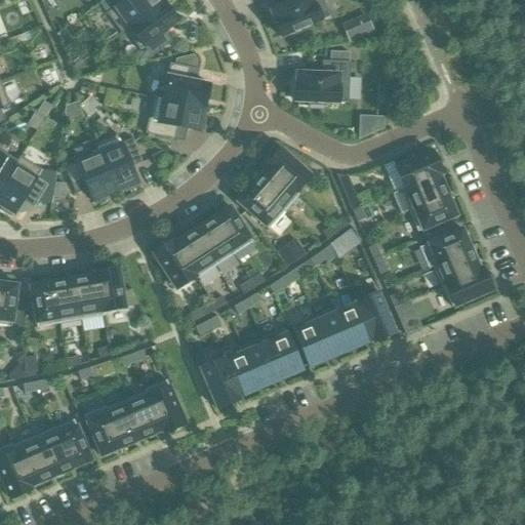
[(104,0),(104,1),(99,4),(121,34),(125,31),(163,3),(160,0),(104,0)]
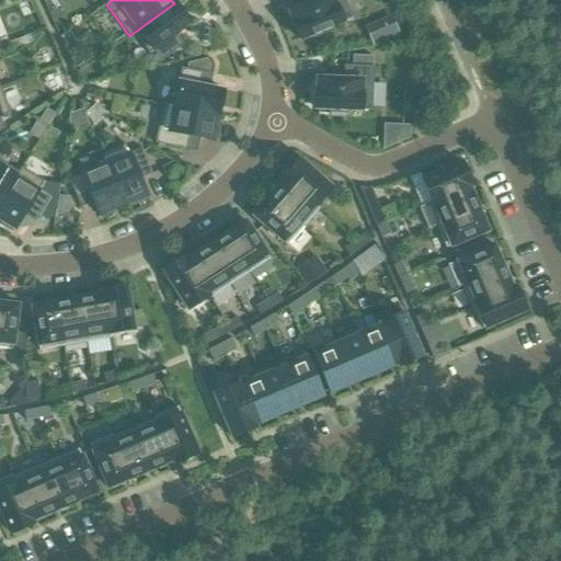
[(313,0),(315,1),(288,12),(300,41),(315,34),(316,37),(331,31),(330,27),(353,19),(345,0),(313,0)]
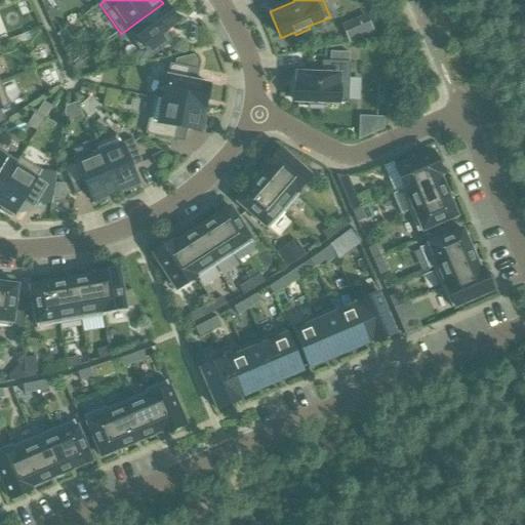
[(163,3),(125,31),(139,50),(143,47),(151,57),(171,42),(164,32),(177,23),(163,3)]
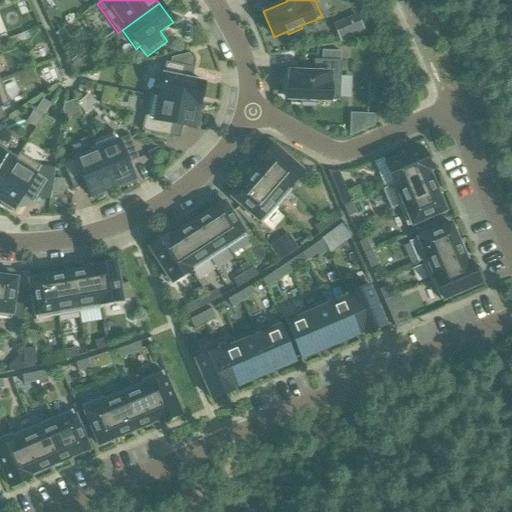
[(366,32),(358,14),(345,19),(353,37),(366,32)]
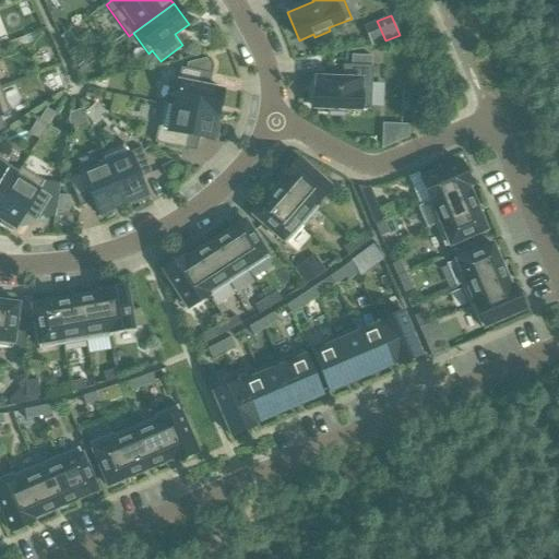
[(314,78),(313,109),(328,109),(328,113),(345,114),(345,109),(370,110),(371,66),(371,60),(351,59),(351,66),(343,64),(342,79),(314,78)]
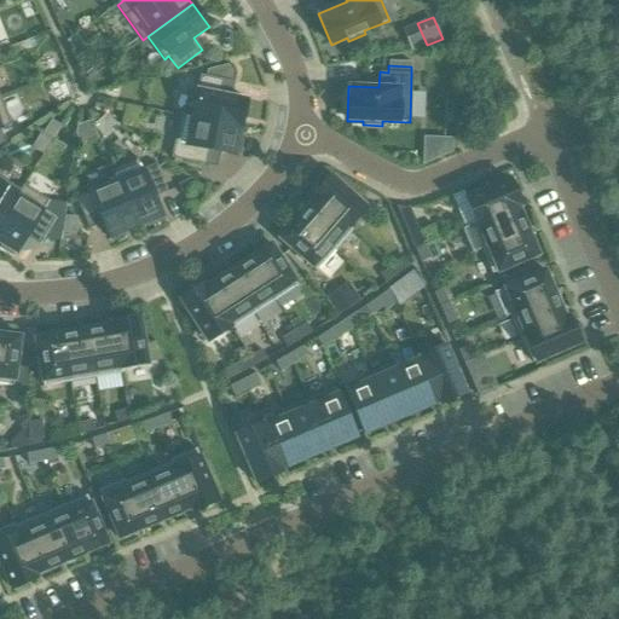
[(200,75),(191,119),(241,128),(247,98),(231,94),(233,82),(230,81),(204,76),(200,75)]
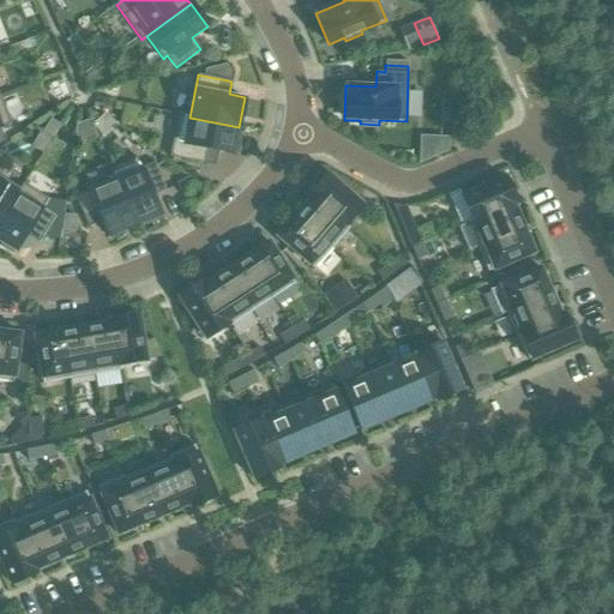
[(0,97),(0,142),(6,140),(1,128),(11,125),(0,97)]
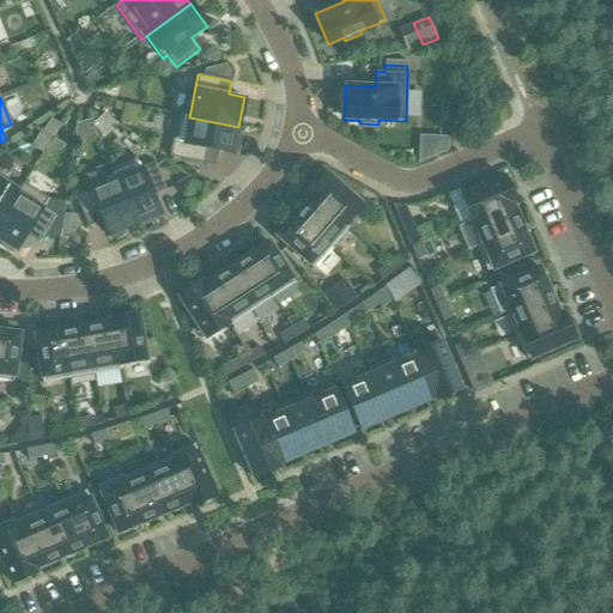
[(123,104),(122,111),(139,115),(140,107),(123,104)]
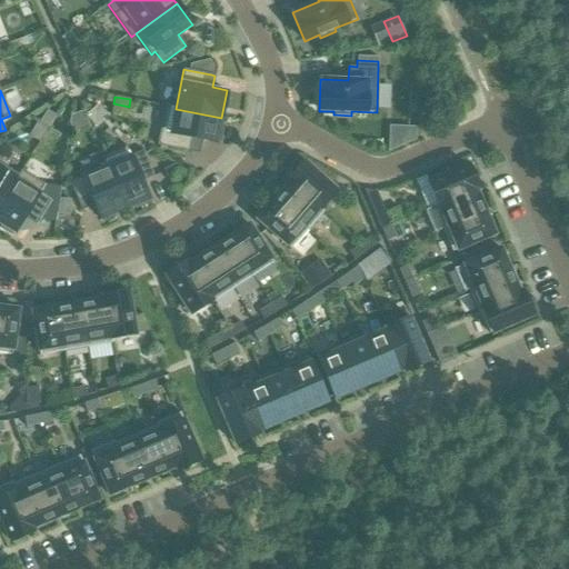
[(165,107),(157,146),(199,155),(201,141),(216,143),(216,141),(220,142),(223,129),(219,128),(221,118),(176,109),(165,107)]
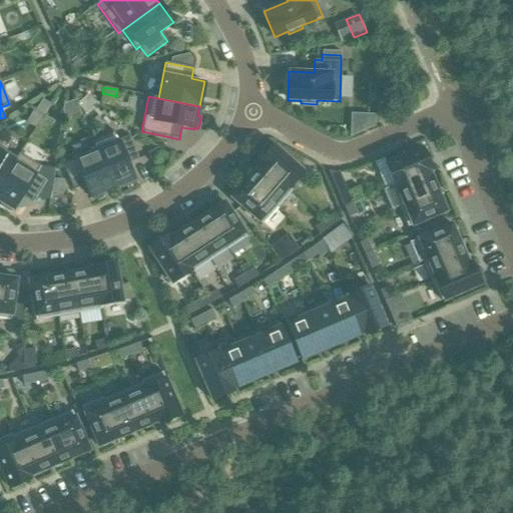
[(43,101),(37,111),(44,115),(50,106),(43,101)]
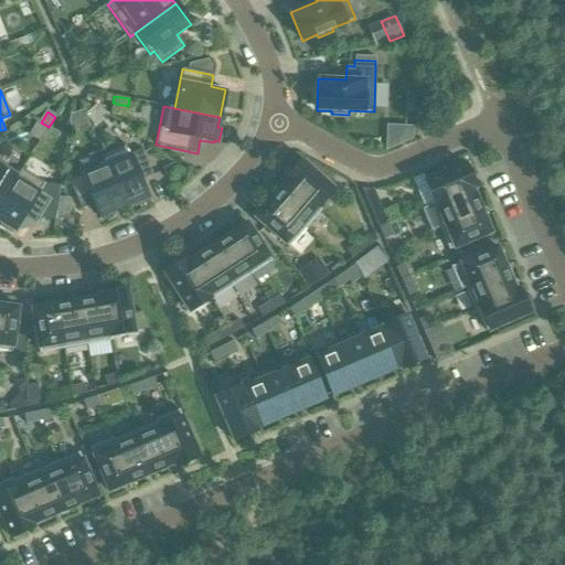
[(126,145),(102,155),(105,164),(123,208),(132,203),(135,208),(148,202),(146,198),(147,198),(140,181),(153,176),(142,149),(129,155),(126,145)]
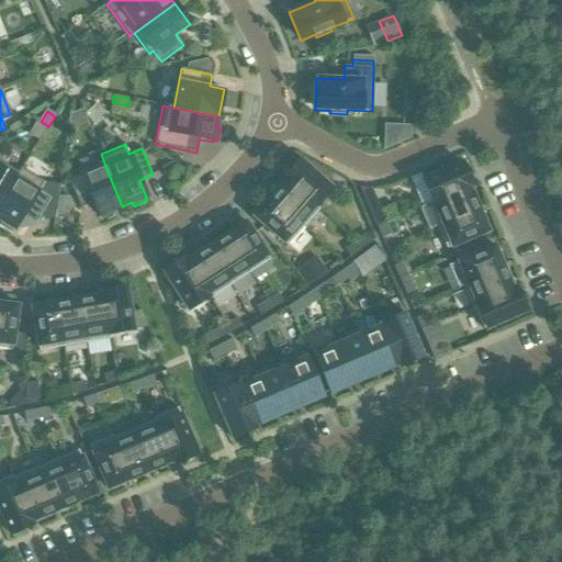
[(0,160),(0,206),(21,175),(0,160)]
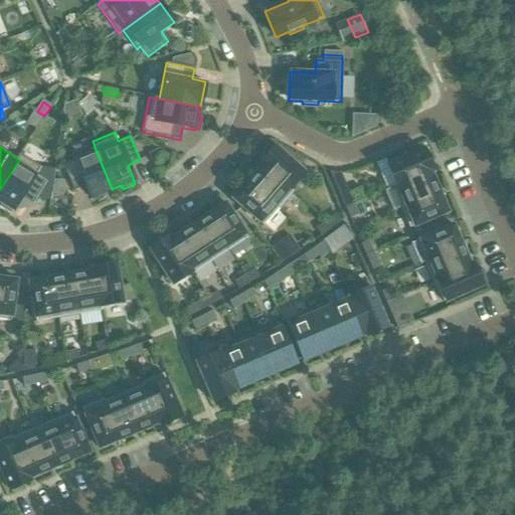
[(261,165),(263,166),(289,189),(304,172),(276,147),(261,165)]
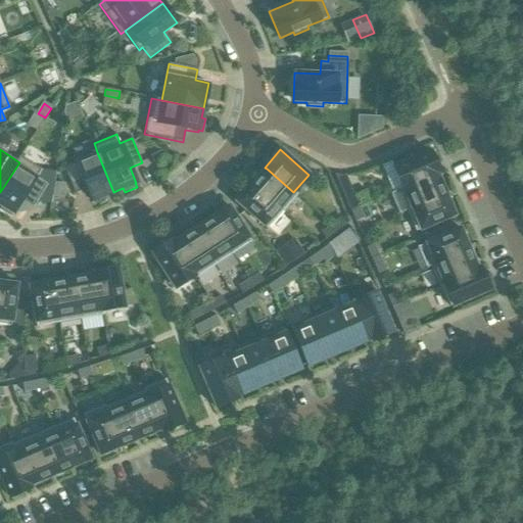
[(394,168),(403,189),(437,175),(440,174),(435,163),(438,161),(434,152),(431,153),(430,151),(394,168)]
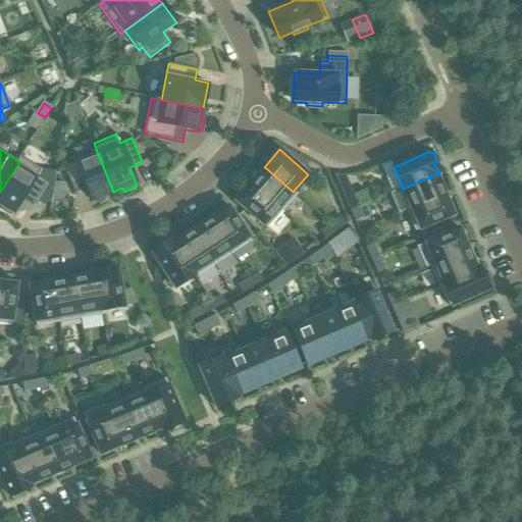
[(97,152),(63,165),(73,191),(85,186),(91,201),(92,201),(94,205),(106,200),(104,196),(113,192),(97,152)]
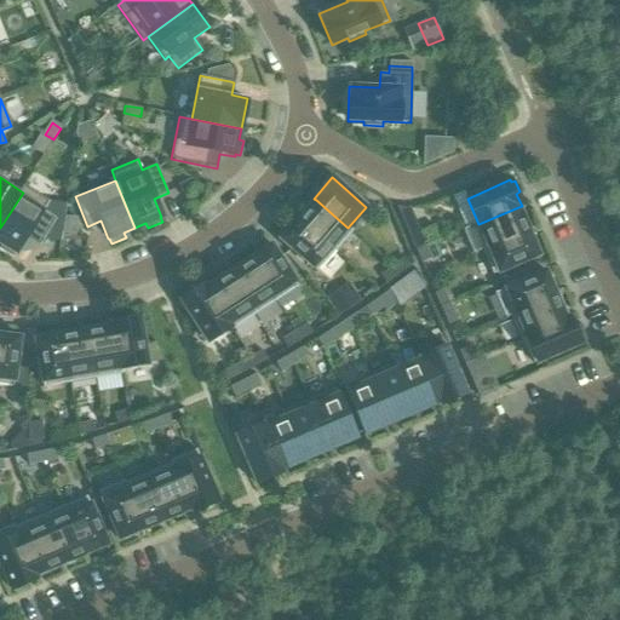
[(194,181),(179,187),(182,193),(196,187),(194,181)]
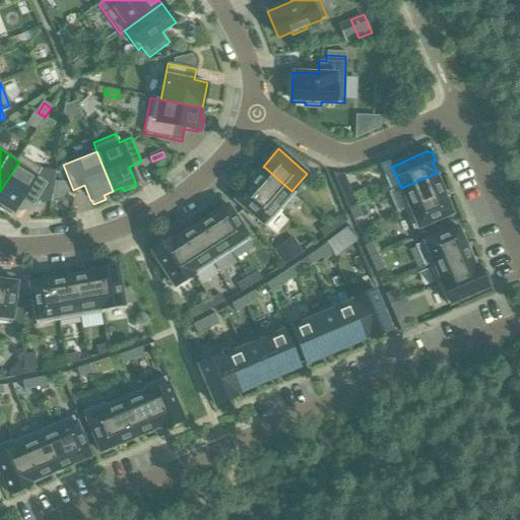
[(19,161),(0,191),(0,203),(3,205),(1,209),(11,215),(13,212),(14,212),(22,199),(33,205),(46,184),(36,177),(41,169),(21,157),(19,161)]
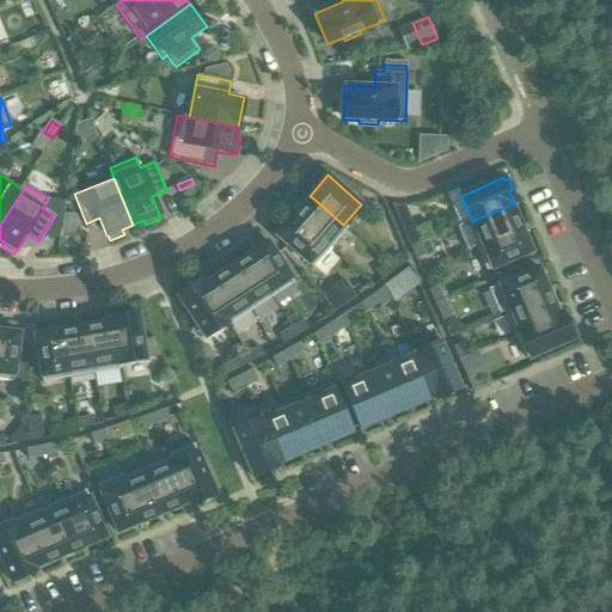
[(295,216),(331,248),(348,228),(343,225),(312,197),(304,207),(295,216)]
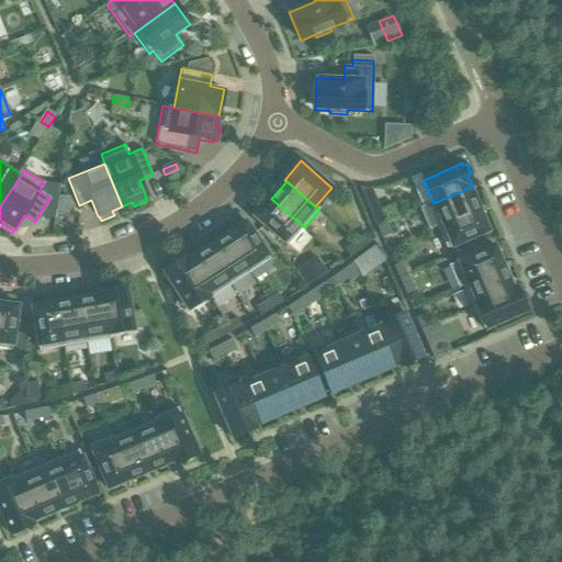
[(470,188),(434,203),(428,205),(438,227),(480,210),(470,188)]
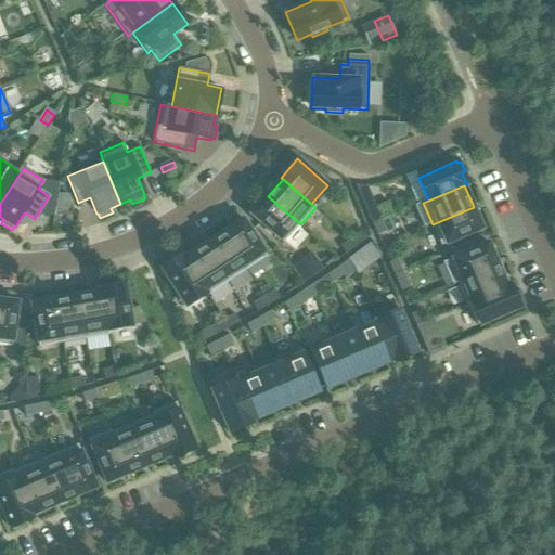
[(59,193),(57,208),(68,209),(71,194),(59,193)]
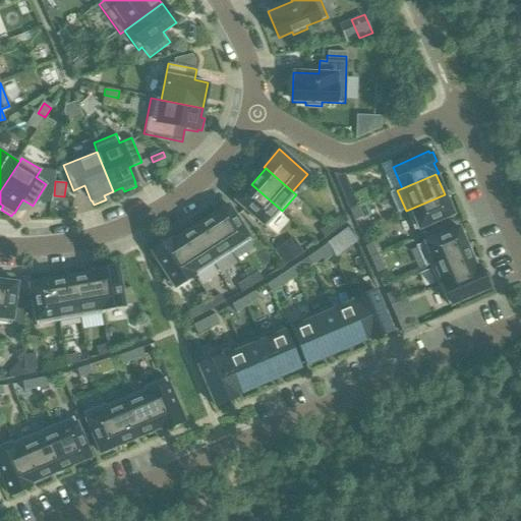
[(236,199),(235,200),(267,228),(282,211),(251,184),(244,192),(242,190),(235,198),(236,199)]
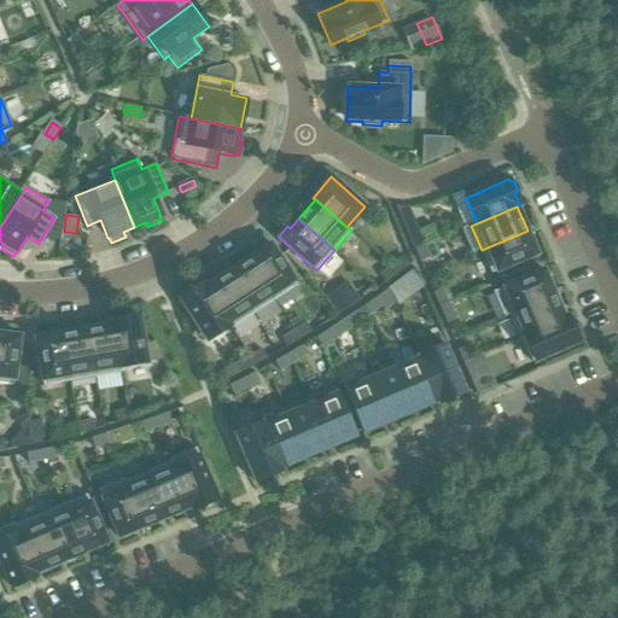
[(528,231),(482,250),(491,274),(537,255),(528,231)]
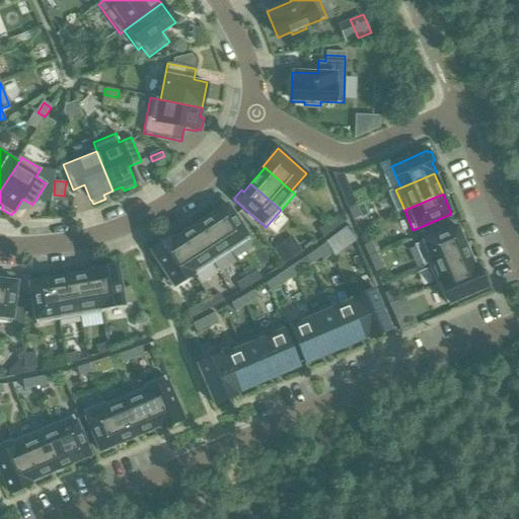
[(209,217),(231,251),(249,239),(244,231),(247,229),(241,220),(238,222),(227,205),(209,217)]
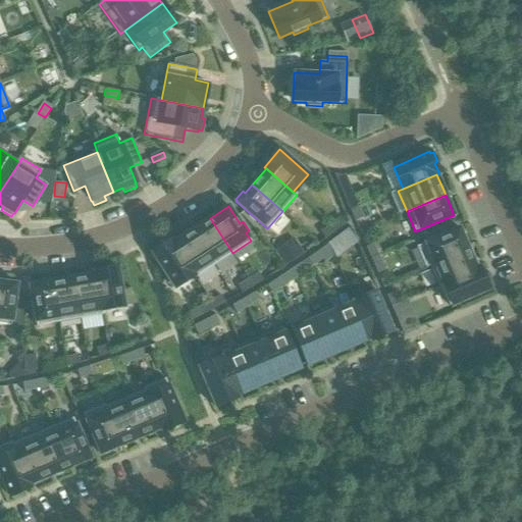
[(351,210),(355,221),(363,217),(358,206),(351,210)]
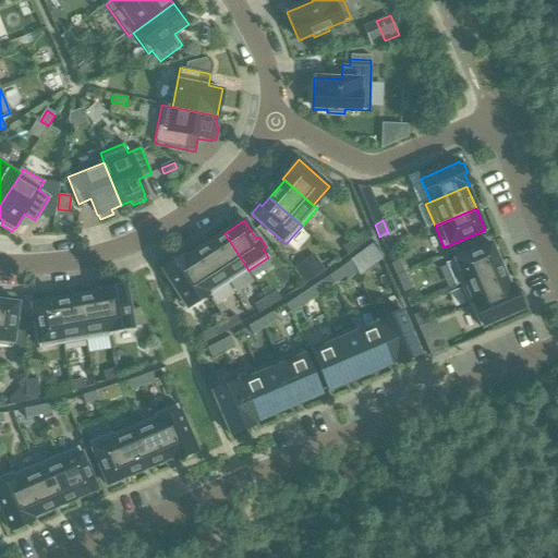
[(353,240),(359,247),(370,239),(364,232),(353,240)]
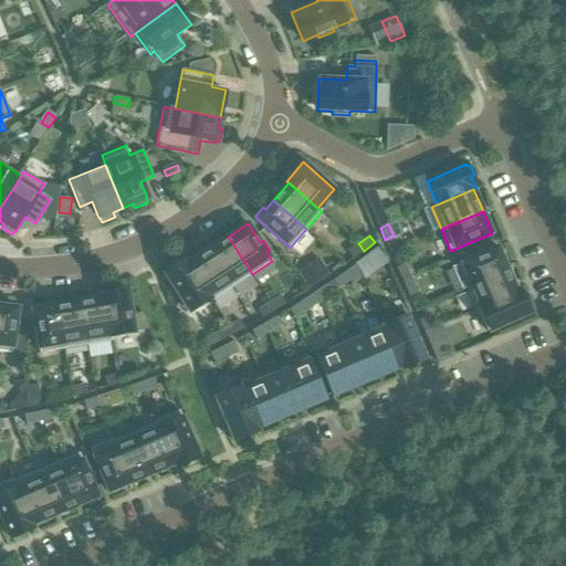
[(231,287),(252,274),(228,237),(207,250),(231,287)]
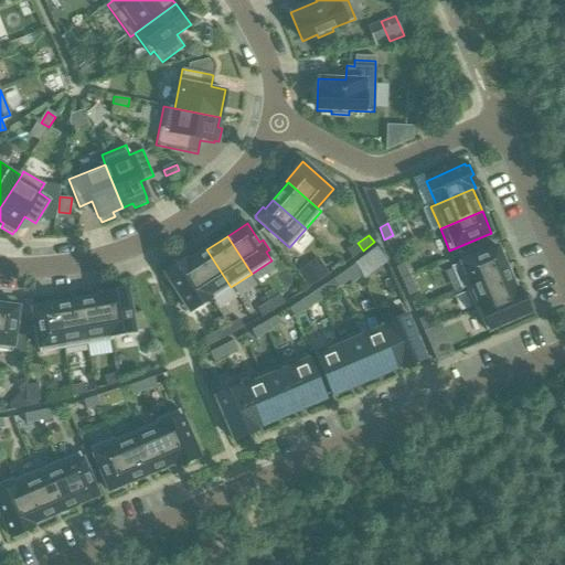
[(352,258),(363,251),(358,243),(348,251),(352,258)]
